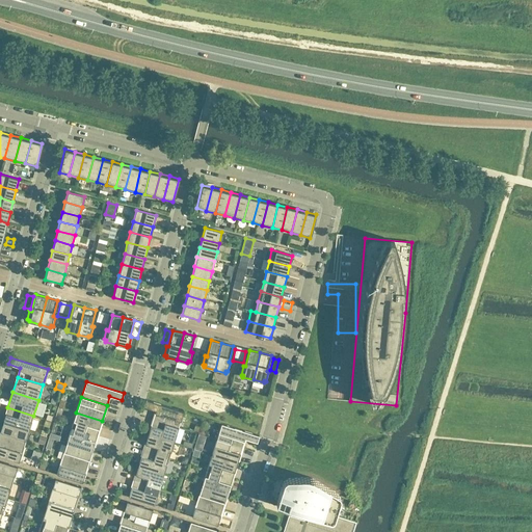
[(179,428),(183,411),(145,400),(143,407),(156,410),(153,420),(179,428)]
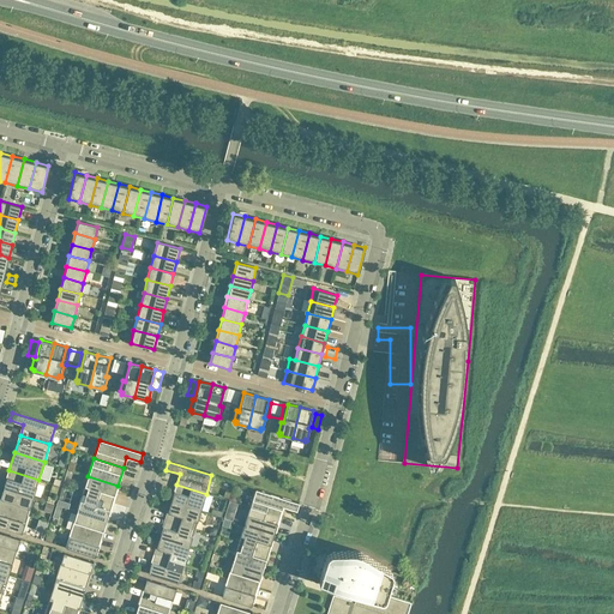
[(32,498),(38,480),(8,470),(4,488),(32,498)]
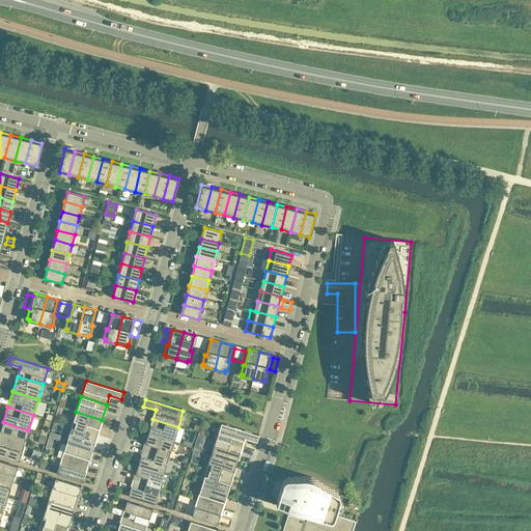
[(96,436),(102,420),(76,412),(72,427),(96,436)]
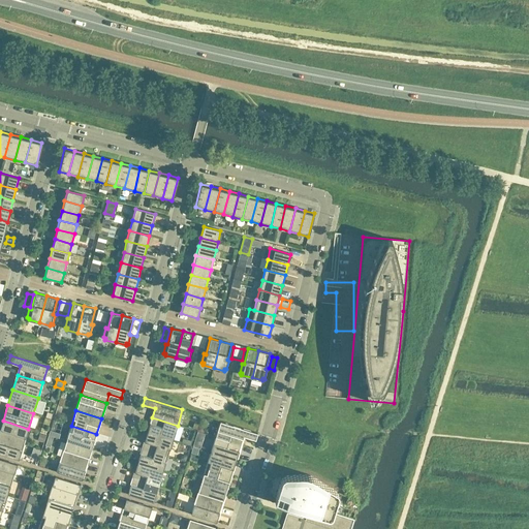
[(173,440),(178,426),(152,417),(147,433),(173,440)]
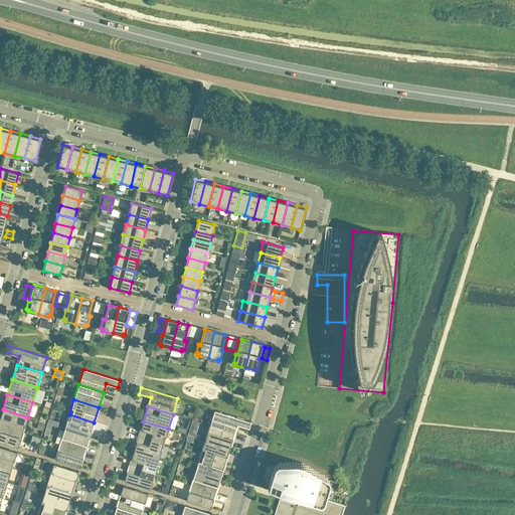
[(0,424),(23,433),(27,417),(3,409),(0,417),(0,424)]
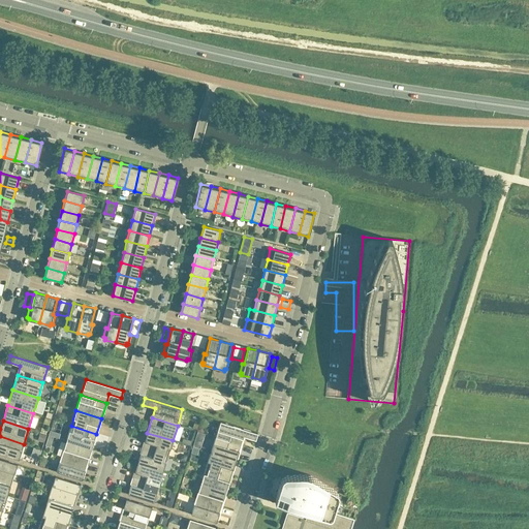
[(255,440),(257,433),(220,422),(215,437),(241,445),(244,436),(255,440)]
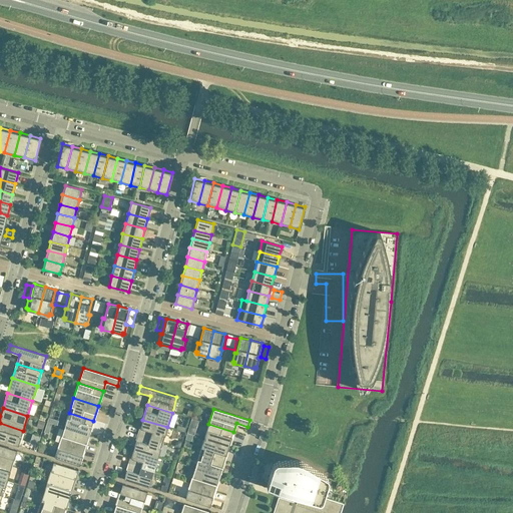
[(89,435),(93,421),(69,413),(64,428),(89,435)]
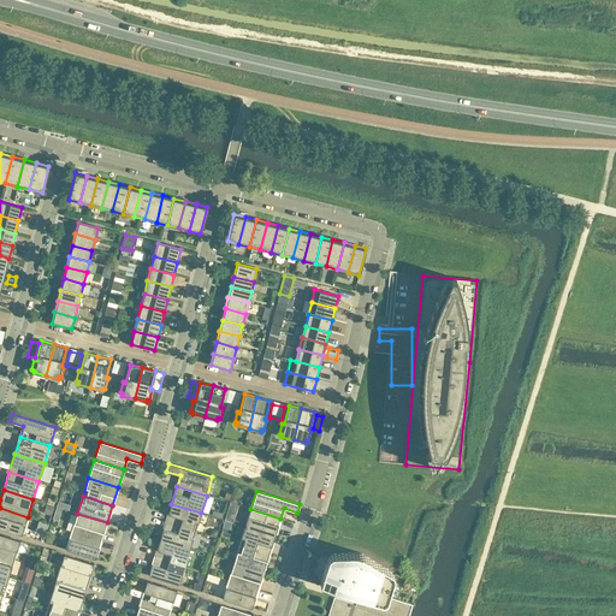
[(195,531),(201,513),(171,504),(165,522),(195,531)]
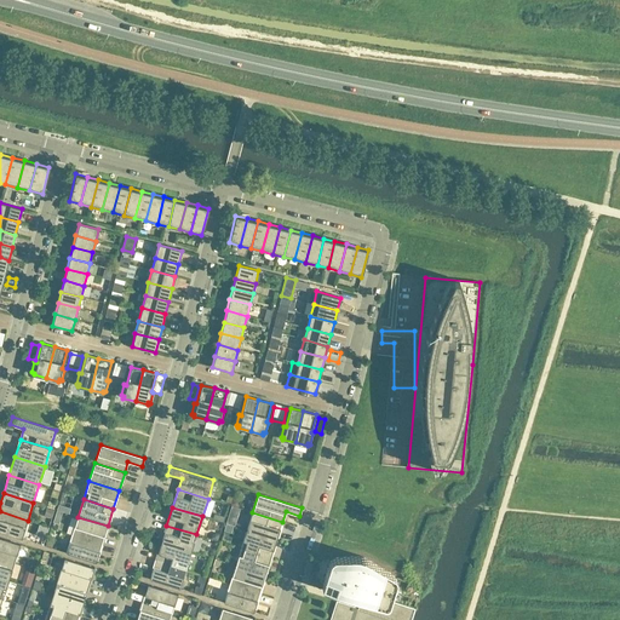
[(0,532),(22,539),(28,521),(0,511),(0,532)]
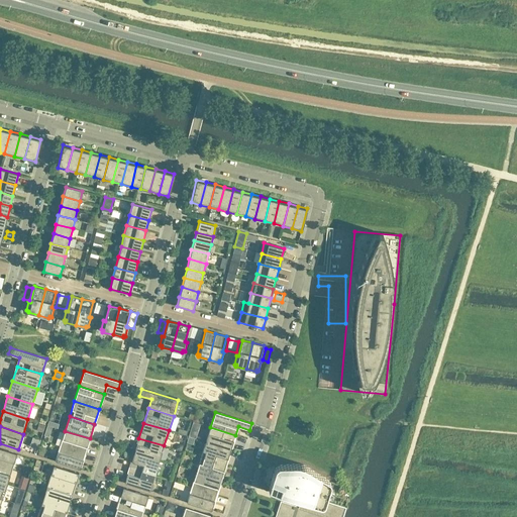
[(230,450),(235,435),(210,427),(205,442),(230,450)]
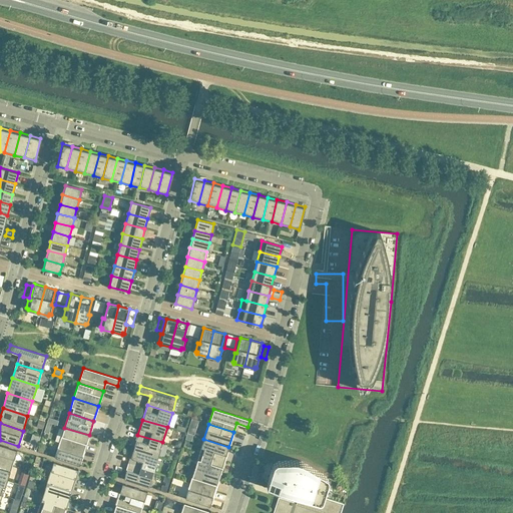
[(84,450),(89,435),(64,428),(59,442),(84,450)]
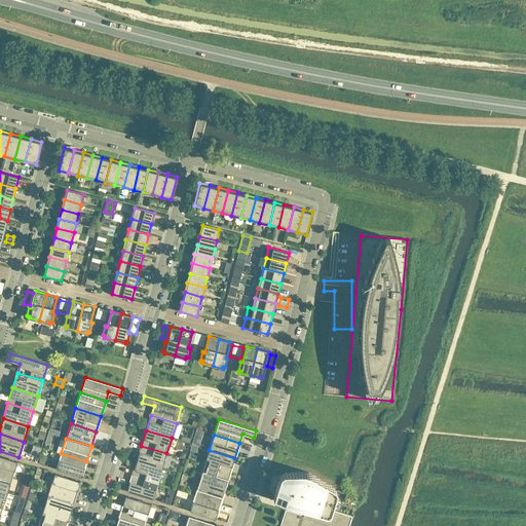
[(162,468),(166,453),(141,446),(137,460),(162,468)]
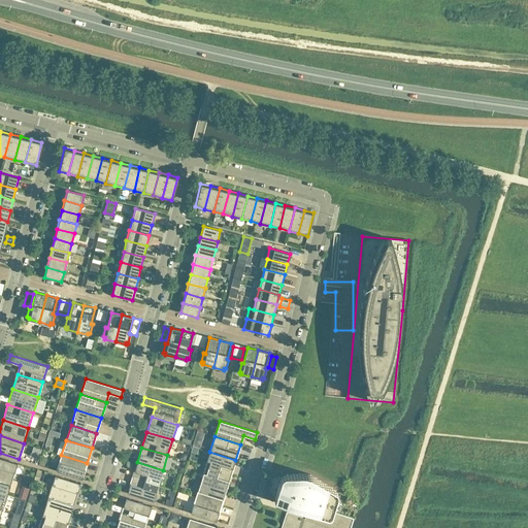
[(231,475),(235,460),(209,452),(205,467),(231,475)]
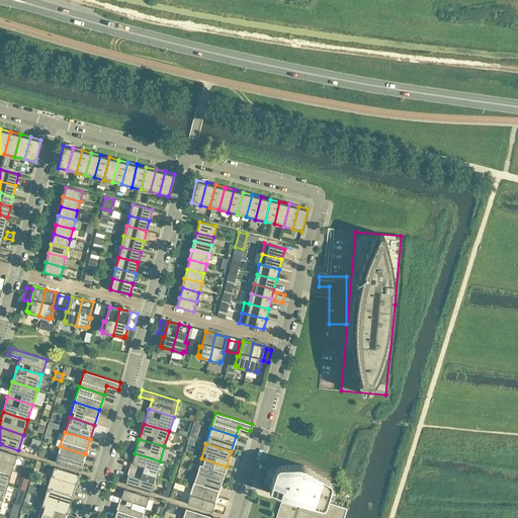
[(80,470),(85,454),(60,446),(55,462),(80,470)]
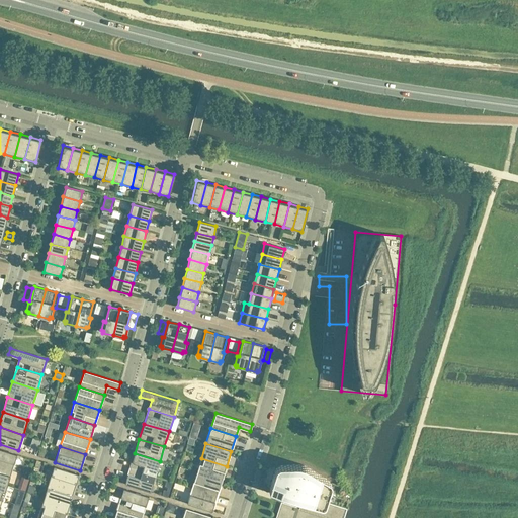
[(0,465),(12,470),(16,454),(0,449),(0,465)]
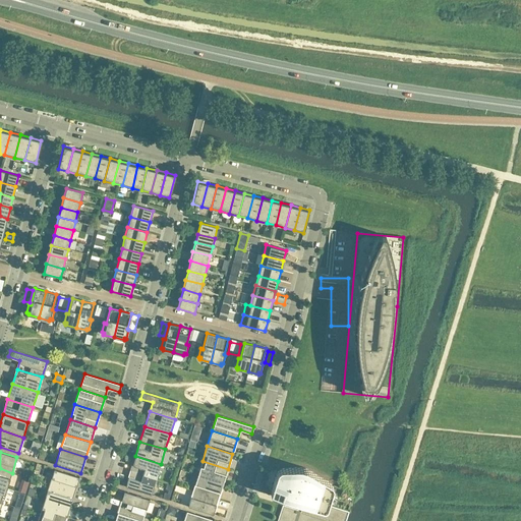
[(156,479),(161,464),(135,456),(130,471),(156,479)]
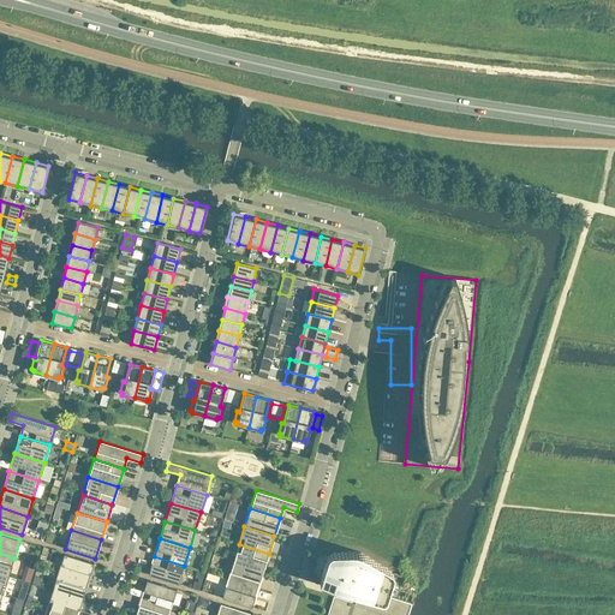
[(263,572),(269,554),(239,544),(233,562),(263,572)]
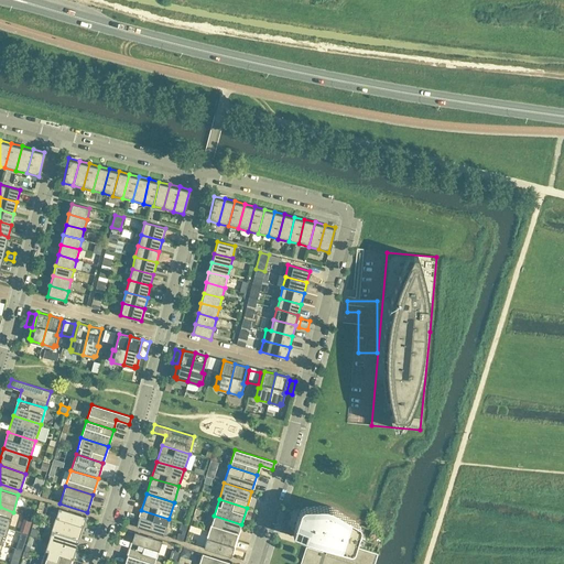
[(359,524),(358,524),(335,509),(333,508),(331,507),(328,506),(327,506),(326,509),(324,508),(323,508),(304,508),(303,509),(302,509),(301,509),(301,510),(300,510),(300,511),(300,512),(293,534),(317,542),(318,540),(328,543),(328,545),(349,552),(350,552),(351,552),(353,552),(354,551),(354,550),(355,546),(360,530),(360,529),(360,528),(360,527),(359,525),(359,524)]
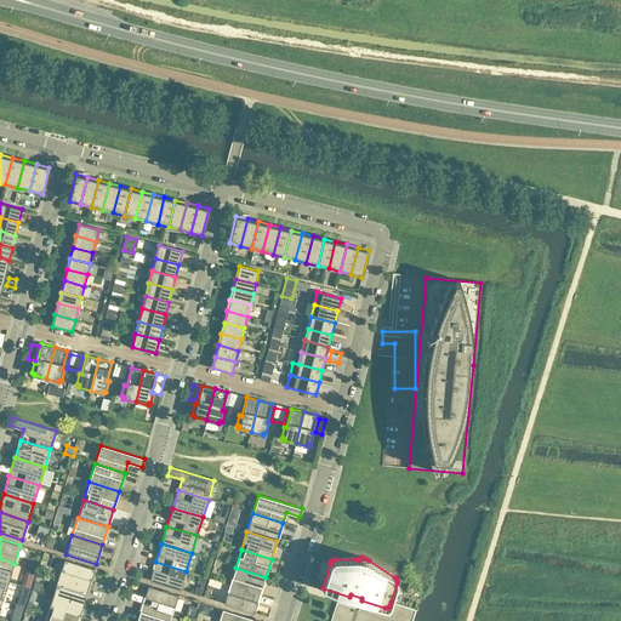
[(0,579),(9,582),(15,564),(0,558),(0,579)]
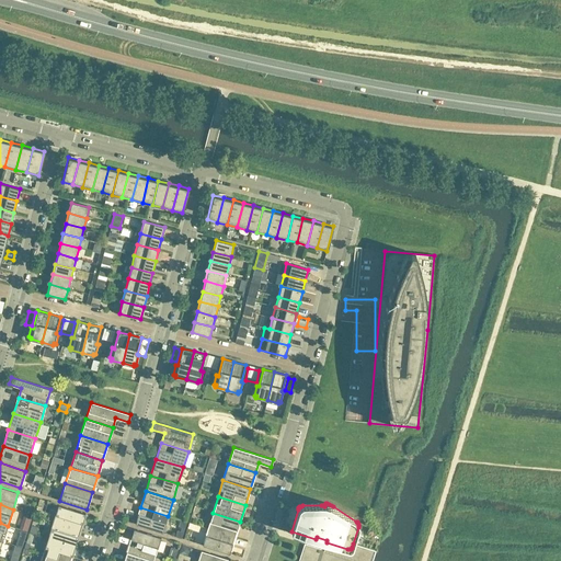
[(80,530),(86,514),(58,505),(53,522),(80,530)]
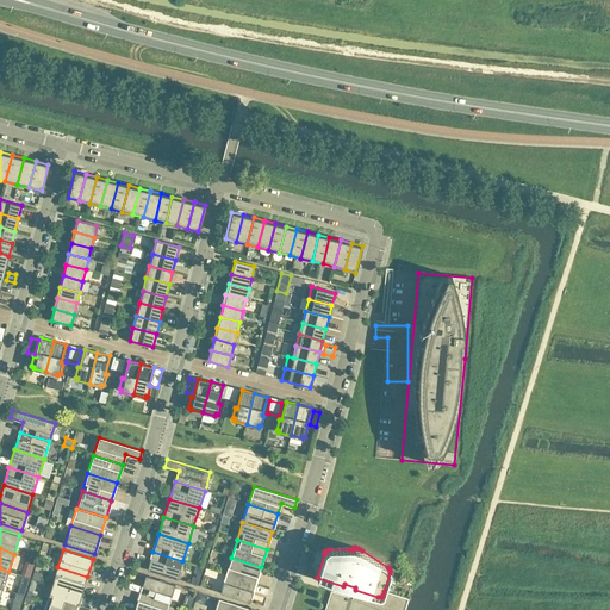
[(176,579),(182,561),(153,552),(147,571),(176,579)]
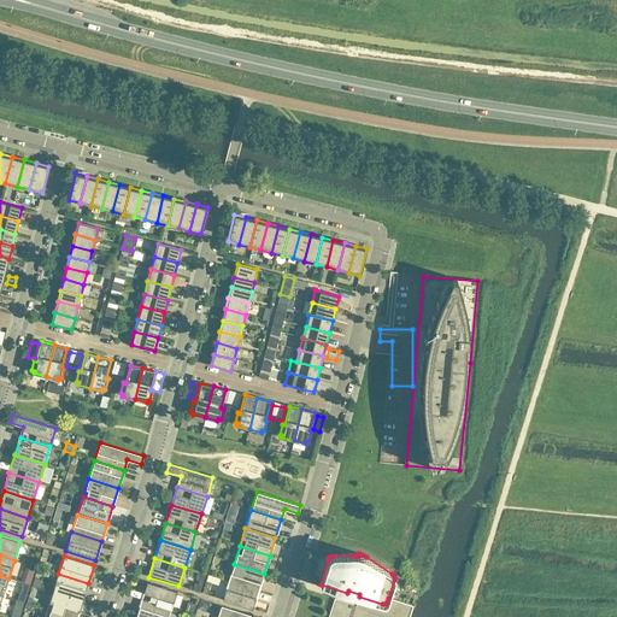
[(258,592),(264,574),(234,564),(228,582),(258,592)]
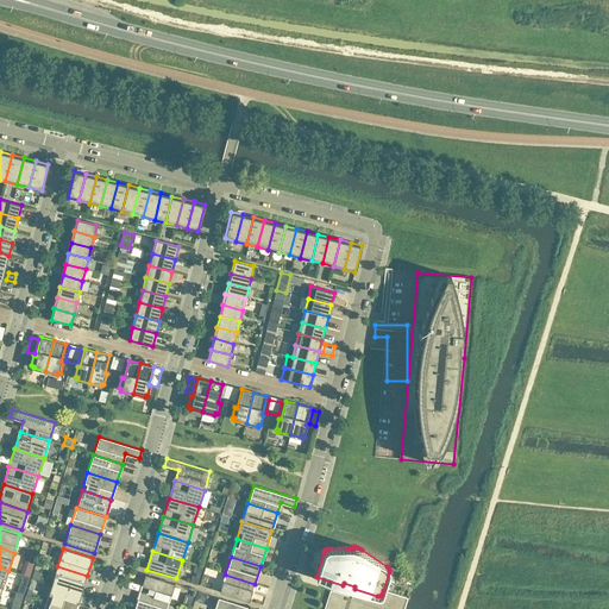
[(81,594),(87,576),(57,566),(51,584),(81,594)]
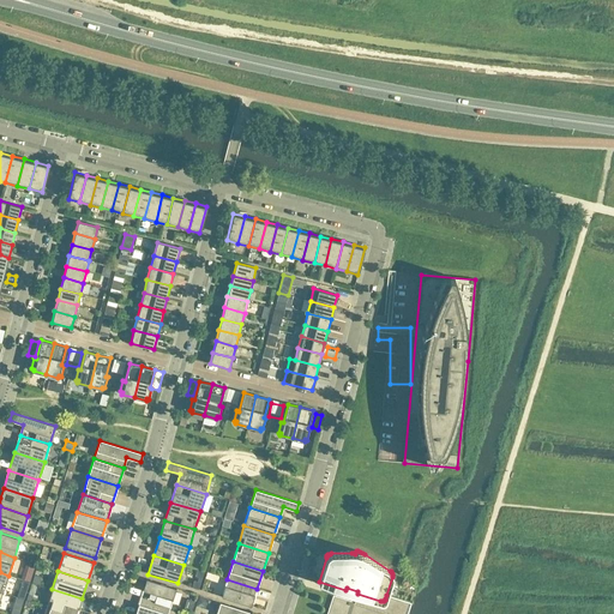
[(30,582),(22,579),(17,597),(18,599),(24,600),(25,600),(30,582)]
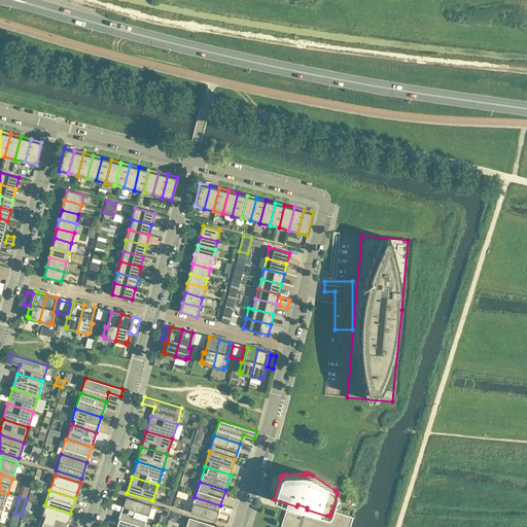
[(146,521),(151,505),(126,497),(120,513),(146,521)]
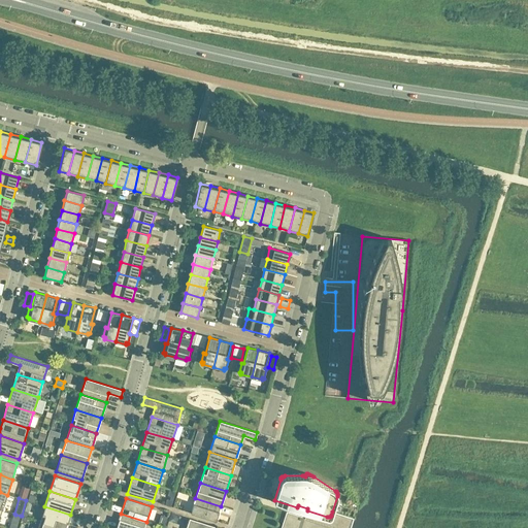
[(216,522),(221,506),(195,498),(191,514),(216,522)]
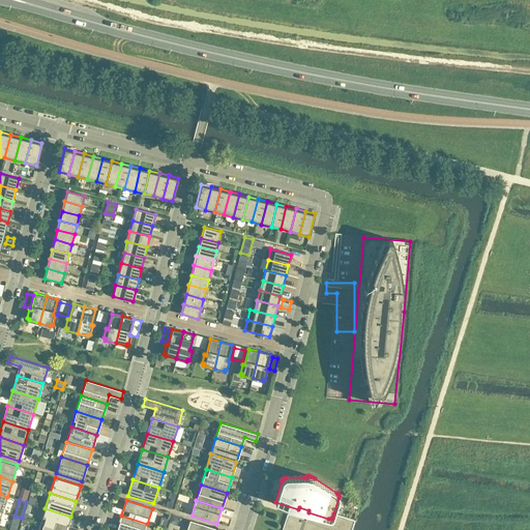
[(59,529),(66,529),(70,517),(45,508),(40,524),(59,529)]
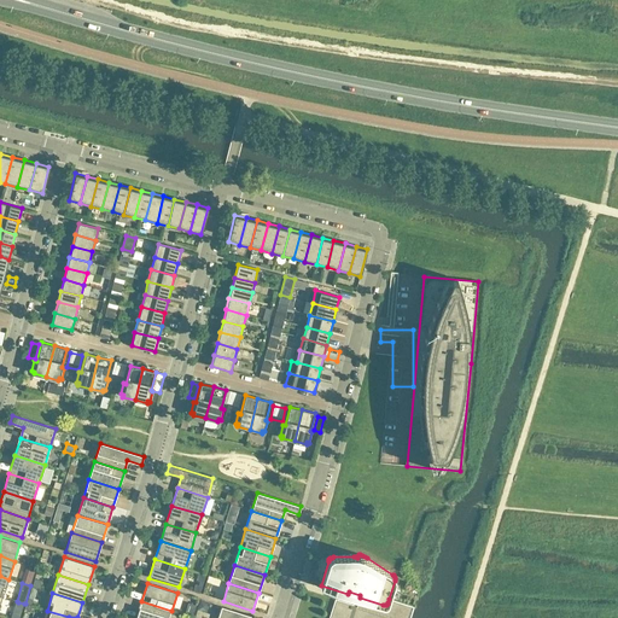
[(409,617),(414,607),(389,599),(388,602),(388,604),(386,605),(385,605),(384,605),(383,605),(360,598),(356,606),(336,599),(328,617),(409,617)]
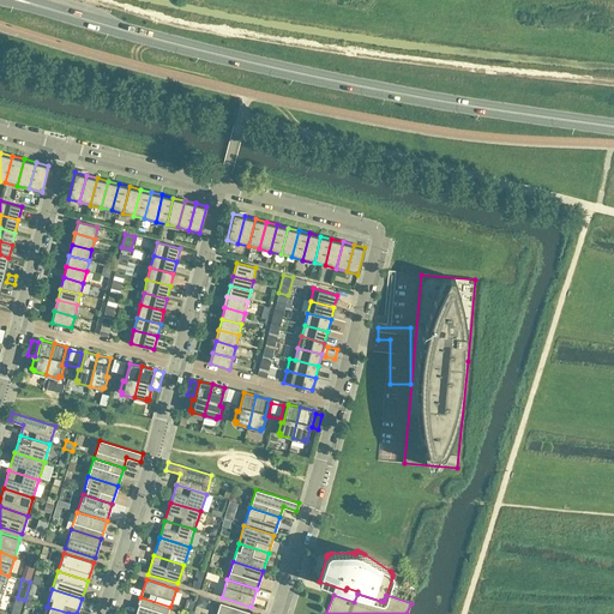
[(198,596),(196,606),(202,607),(205,605),(208,599),(198,596)]
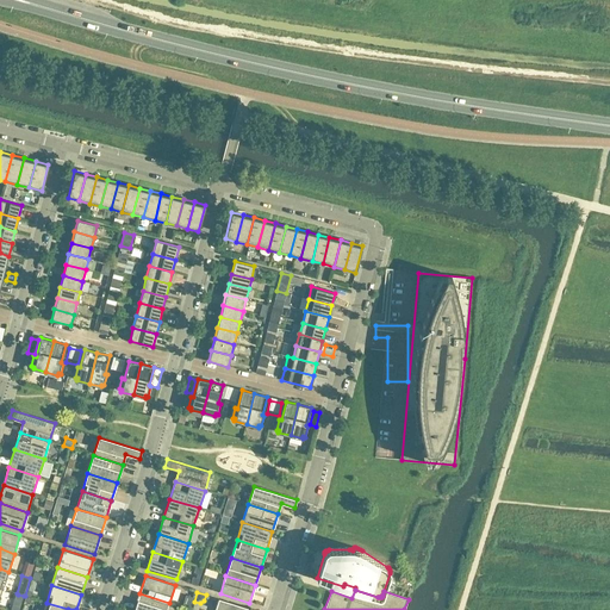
[(166,609),(169,603),(139,593),(134,609),(166,609)]
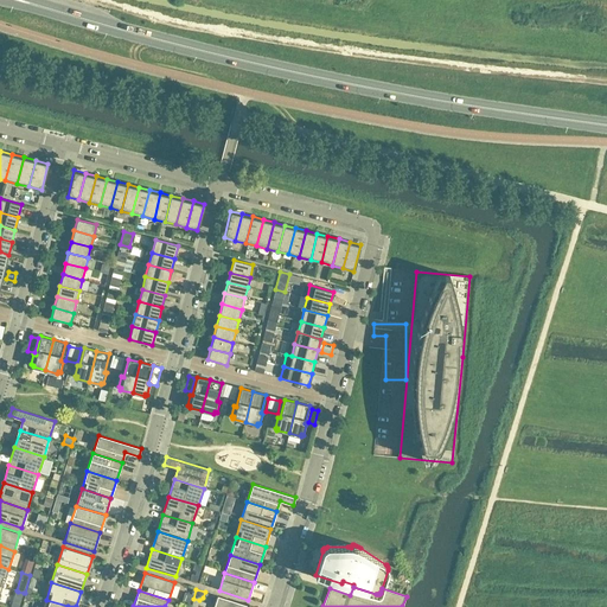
[(185,593),(181,604),(190,606),(193,595),(185,593)]
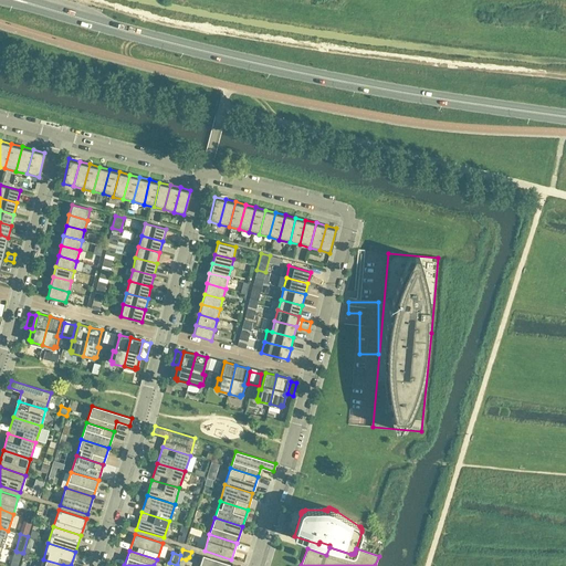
[(229,565),(230,564),(202,555),(199,565),(229,565)]
